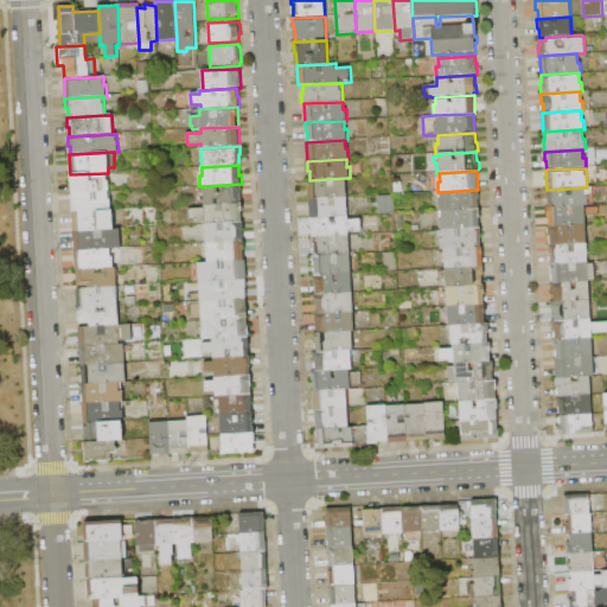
[(70,174),(108,173),(109,191),(71,193),(71,184),(70,184),(70,174)]
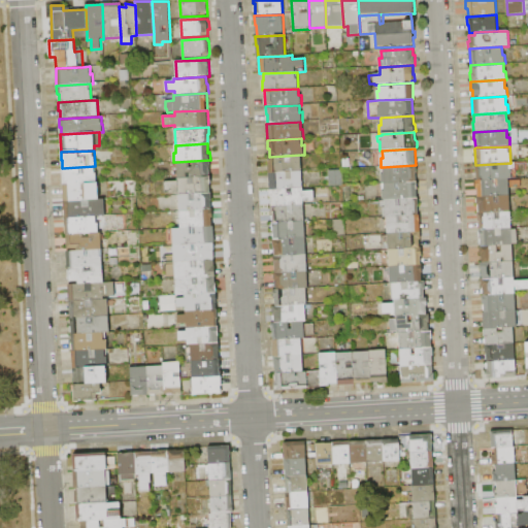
[(301,155),(302,171),(268,173),(267,157),(269,157),(301,155)]
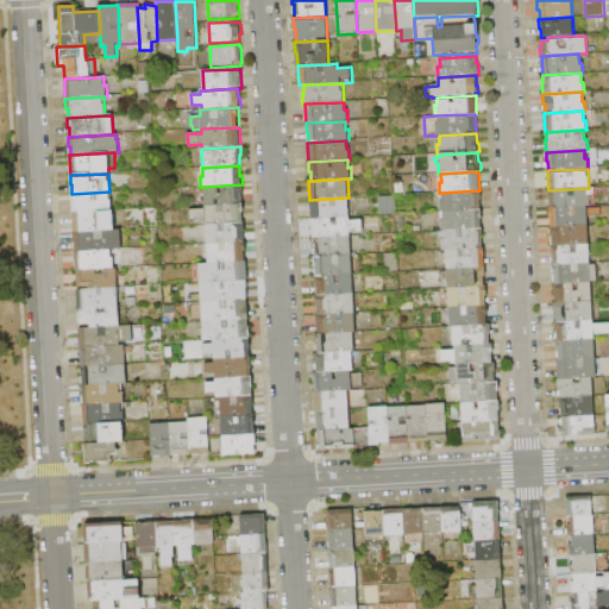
[(205,206),(203,187),(243,184),(244,203),(205,206)]
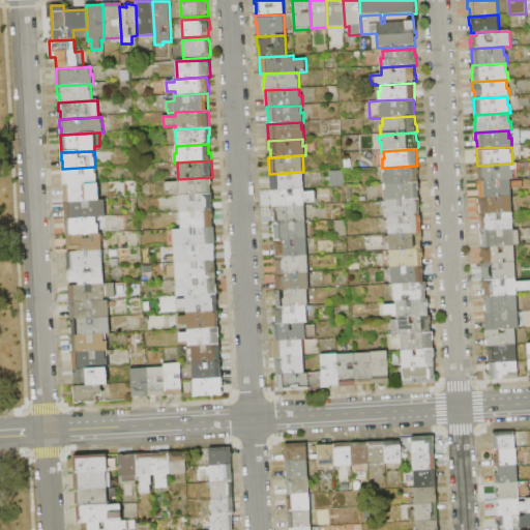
[(517,164),(517,170),(512,171),(513,179),(510,179),(478,181),(478,173),(476,174),(476,166),(477,166),(512,164),(517,164)]
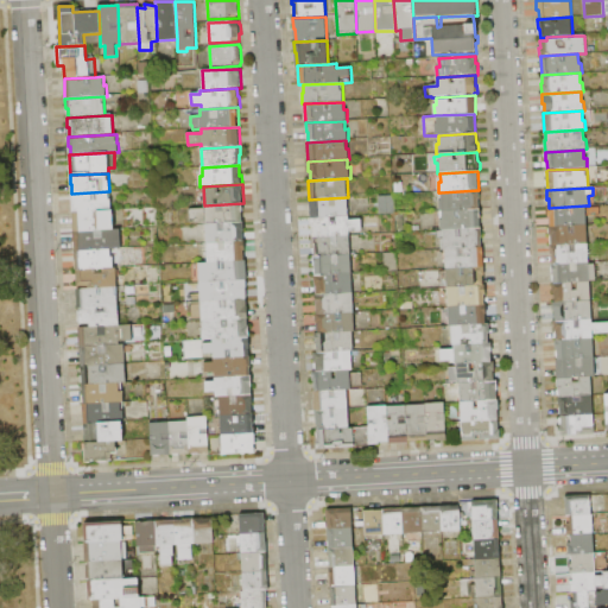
[(439,211),(439,201),(441,201),(441,192),(479,190),(479,202),(481,202),(481,207),(480,207),(480,210),(442,211),(439,211)]
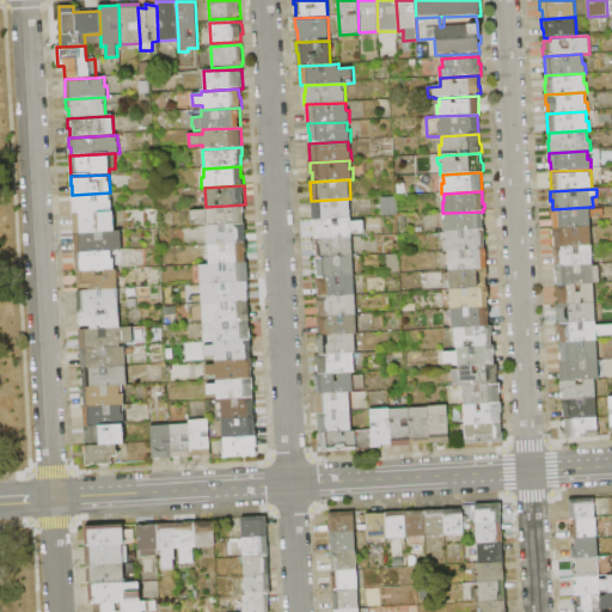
[(112,193),(114,213),(73,214),(72,195),(110,193),(112,193)]
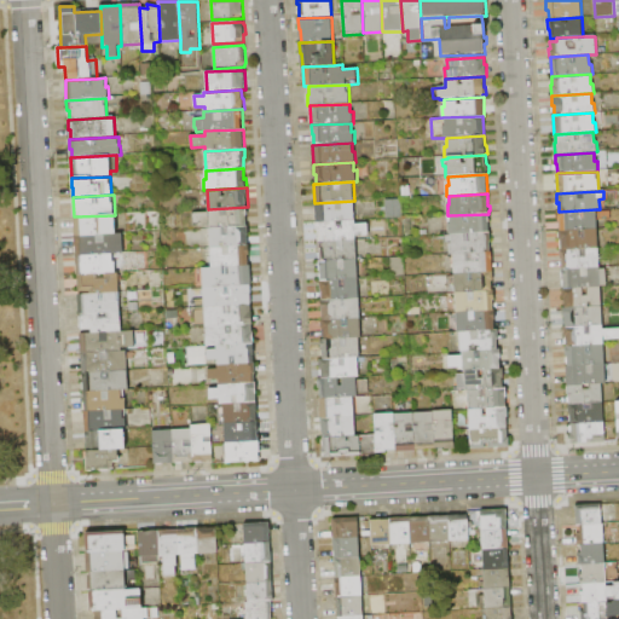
[(354,201),(354,221),(316,223),(314,203),(354,201)]
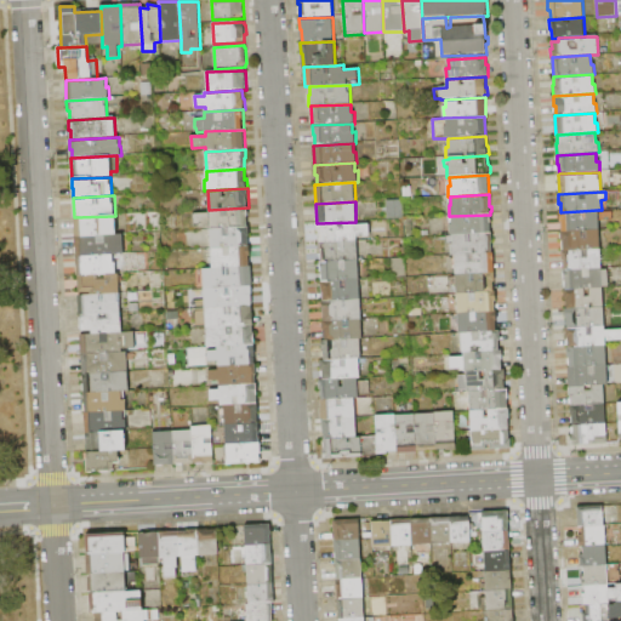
[(210,229),(210,227),(194,228),(194,215),(209,214),(209,210),(249,208),(249,217),(246,217),(248,227),(210,229)]
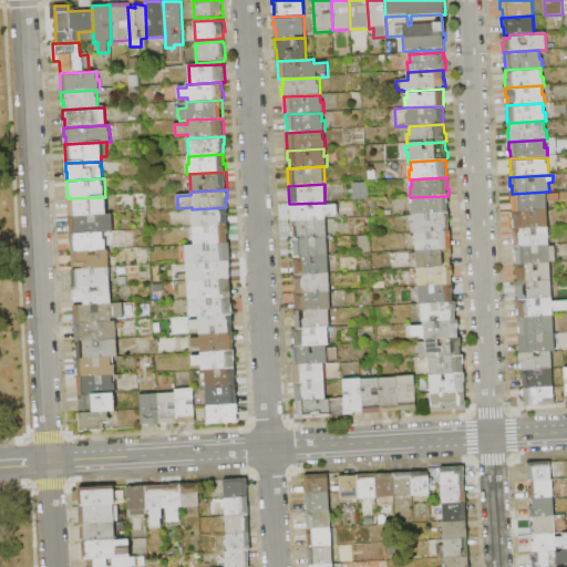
[(546,192),(547,210),(514,212),(513,203),(511,203),(511,194),(512,194),(546,192)]
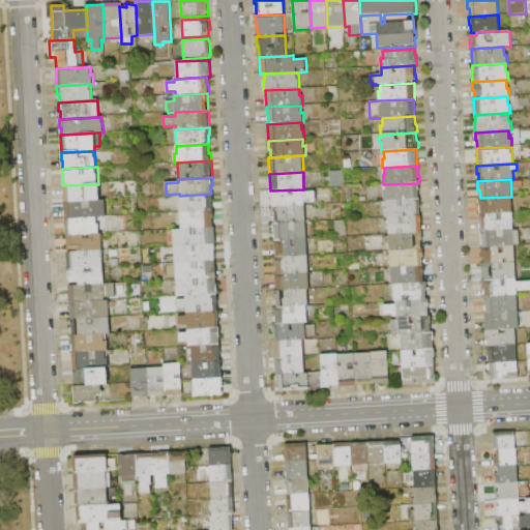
[(384,201),(384,193),(386,193),(385,184),(418,183),(418,193),(419,193),(420,198),(419,198),(419,199),(384,201)]
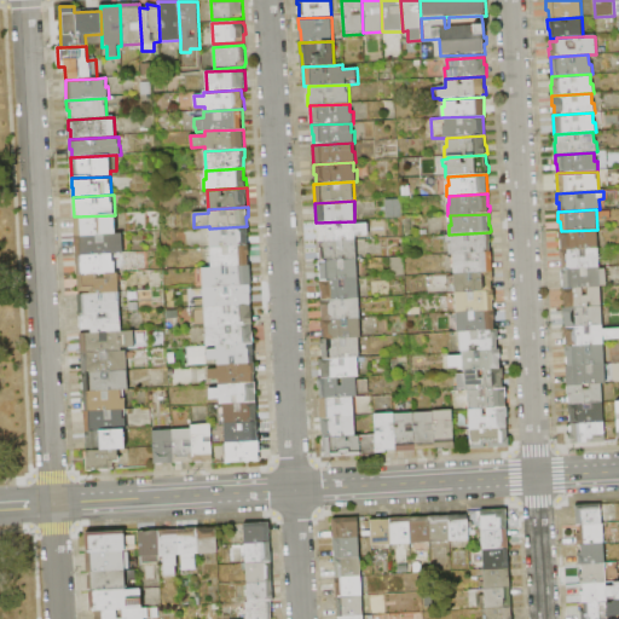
[(74,217),(115,215),(116,233),(75,236),(74,217)]
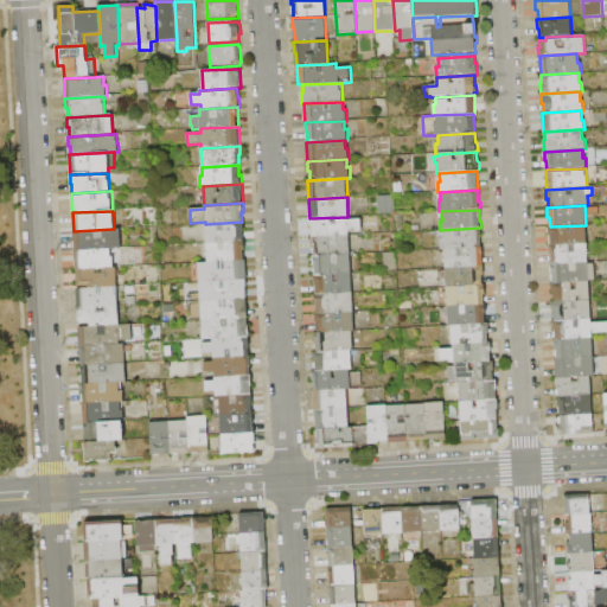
[(347,217),(349,221),(362,221),(362,231),(349,231),(349,236),(313,237),(313,228),(310,228),(310,218),(347,217)]
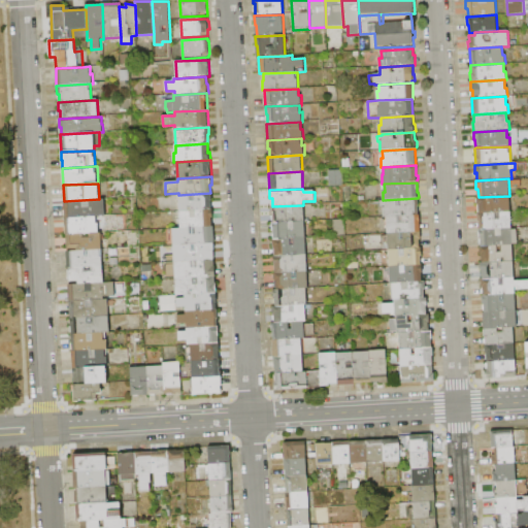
[(179,211),(178,195),(210,193),(211,193),(212,209),(179,211)]
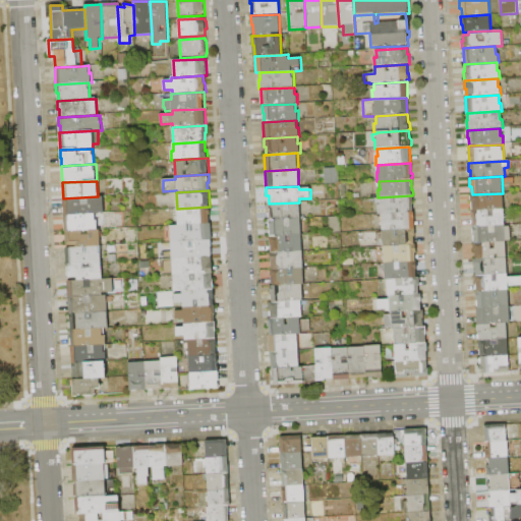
[(503,193),(504,209),(472,211),(472,203),(470,203),(470,194),(472,194),(503,193)]
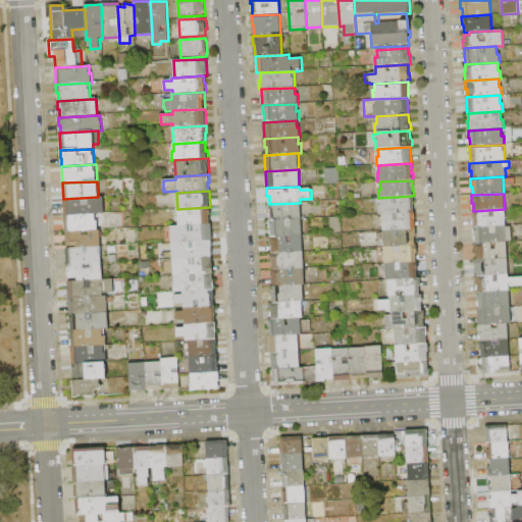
[(379,215),(379,206),(376,206),(375,198),(378,198),(413,196),(414,196),(415,213),(382,215),(379,215)]
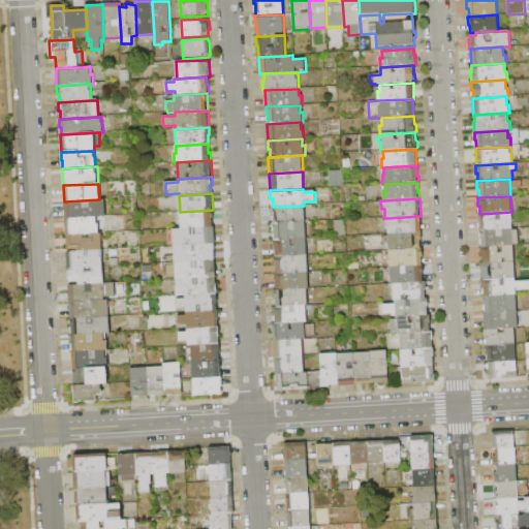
[(104,199),(105,216),(96,217),(65,218),(64,201),(99,199),(104,199)]
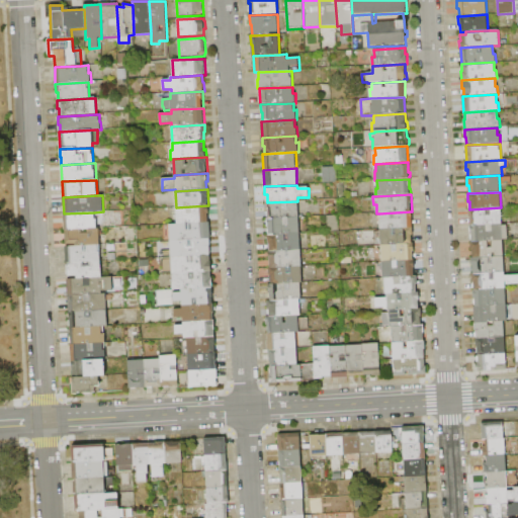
[(297,201),(298,218),(268,219),(267,210),(265,211),(265,202),(267,202),(297,201)]
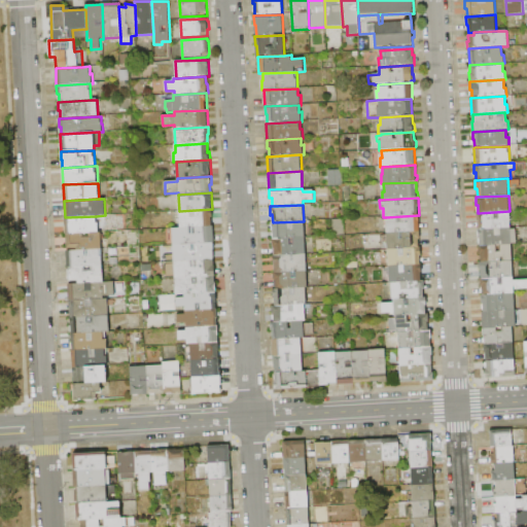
[(180,229),(179,211),(212,209),(213,225),(212,225),(212,226),(180,229)]
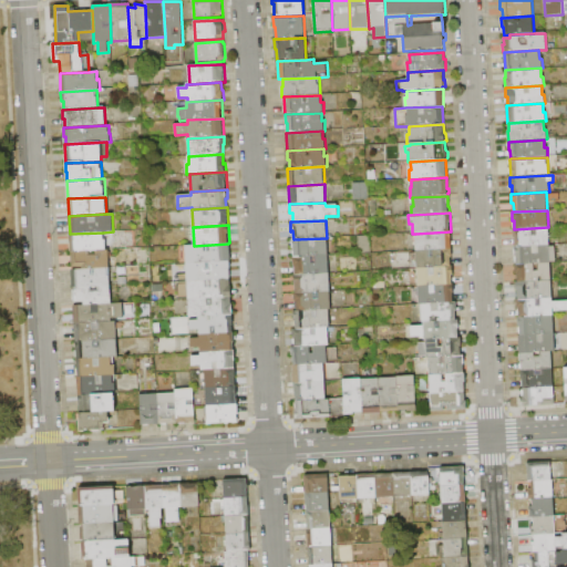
[(548,227),(549,245),(515,247),(515,238),(513,238),(512,229),(514,229),(548,227)]
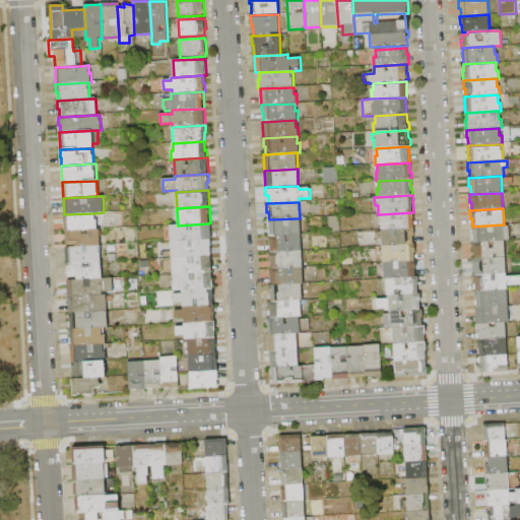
[(413,229),(382,230),(381,214),(413,212),(413,229)]
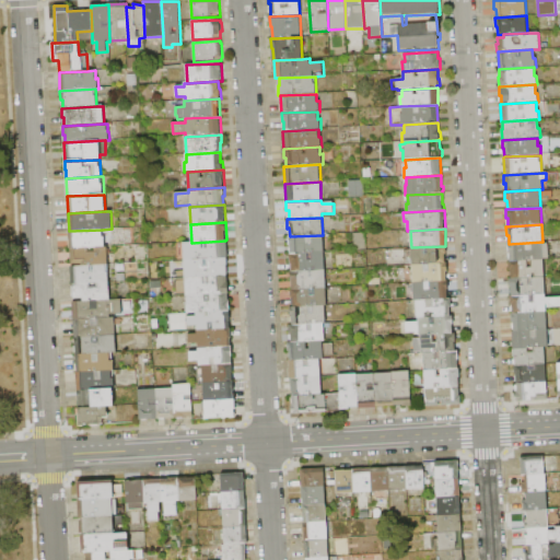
[(69,231),(102,230),(102,237),(104,237),(105,247),(71,249),(69,249),(69,231)]
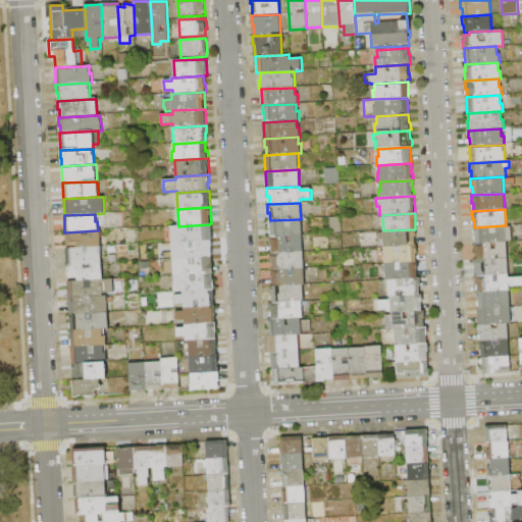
[(301,219),(302,236),(270,237),(270,228),(269,228),(268,220),(270,220),(301,219)]
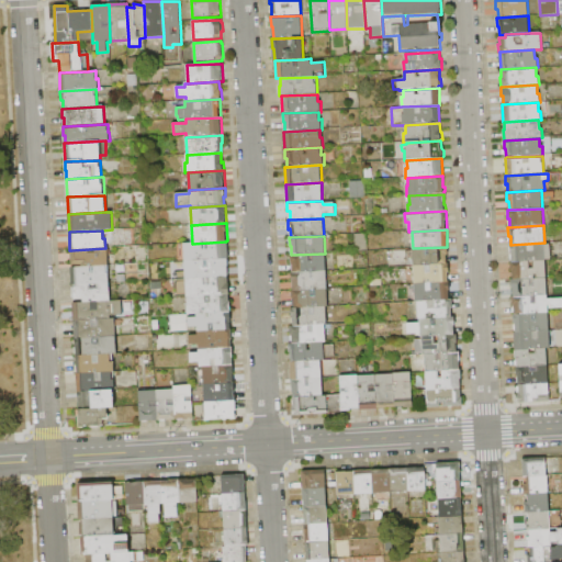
[(184,262),(183,244),(192,244),(226,242),(227,242),(228,260),(184,262)]
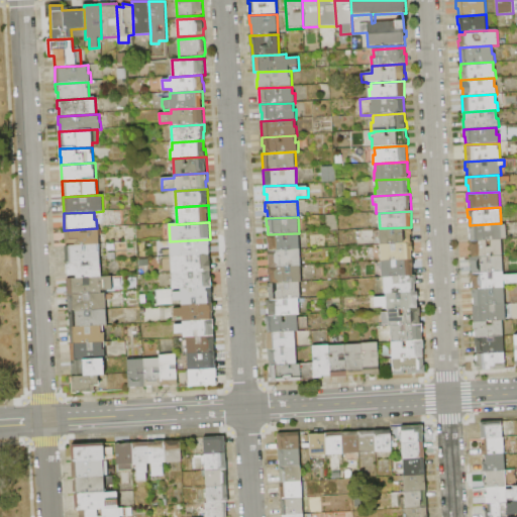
[(501,223),(501,225),(506,225),(507,239),(501,239),(472,241),(471,233),(469,233),(469,225),(470,225),(501,223)]
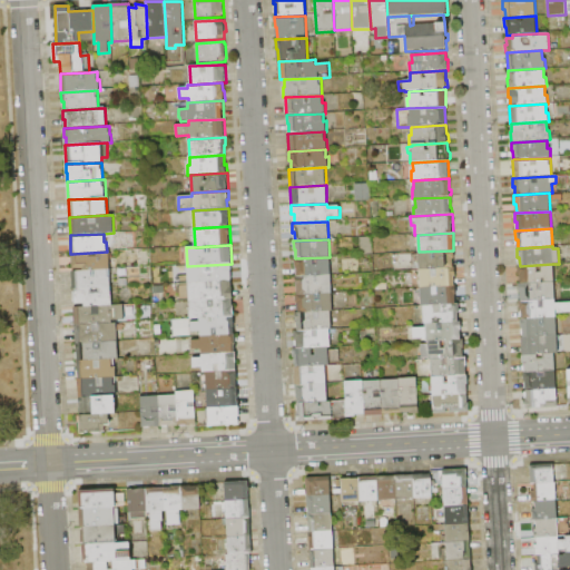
[(420,271),(419,263),(415,263),(414,255),(419,254),(419,252),(453,251),(454,251),(455,258),(453,259),(453,268),(420,271)]
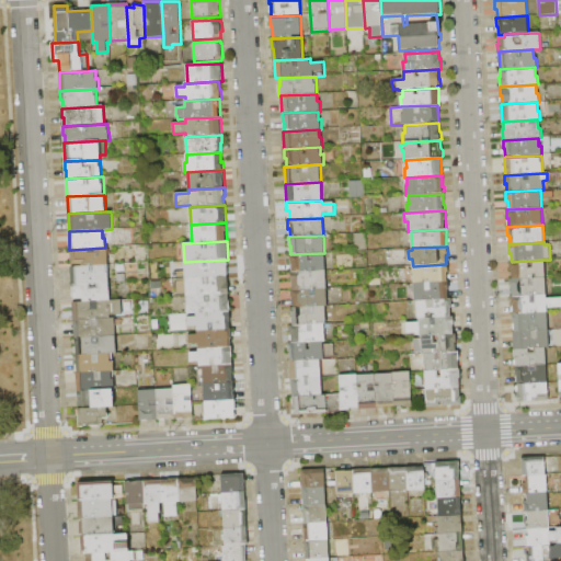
[(107,248),(109,266),(106,266),(82,267),(82,265),(71,265),(71,250),(105,248),(107,248)]
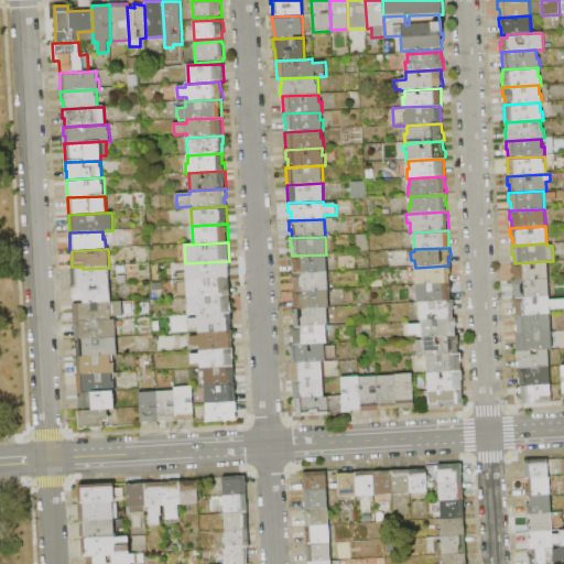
[(326,255),(327,272),(294,274),(293,266),(291,266),(291,256),(292,256),(326,255)]
